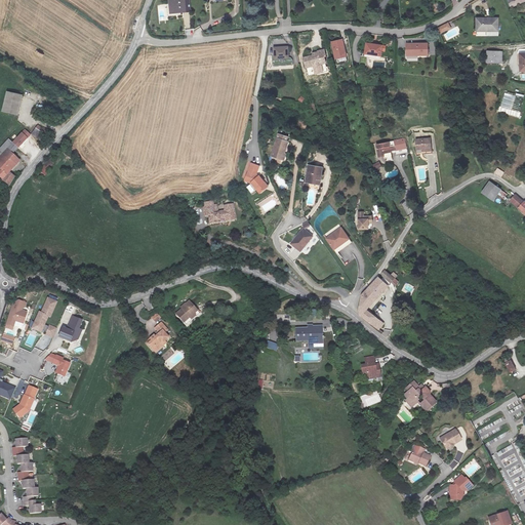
[(522,6),(519,0),(515,0),(503,4),(507,12),(522,6)]
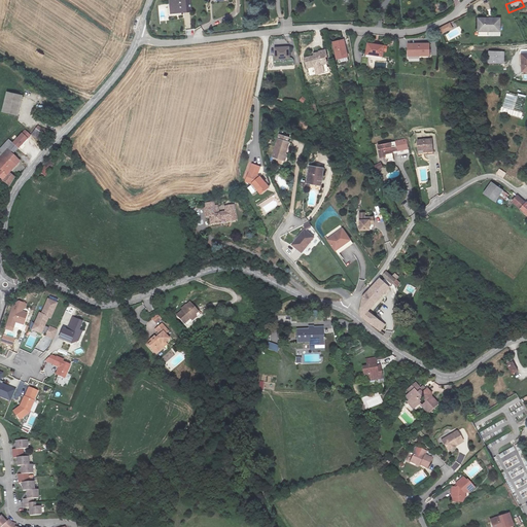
[(185,4),(164,5),(165,15),(175,15),(175,18),(185,16),(185,4)]
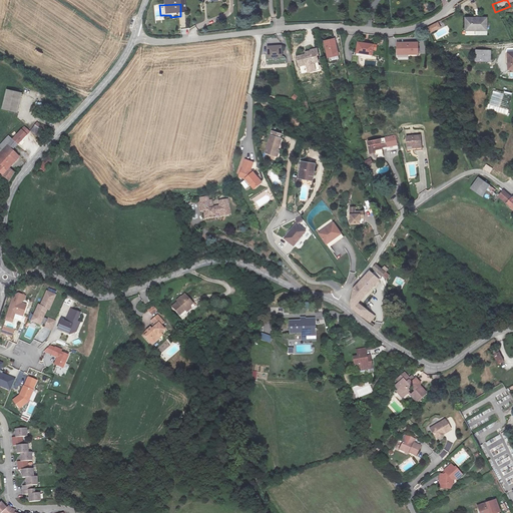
[(438,21),(427,27),(431,33),(442,27),(438,21)]
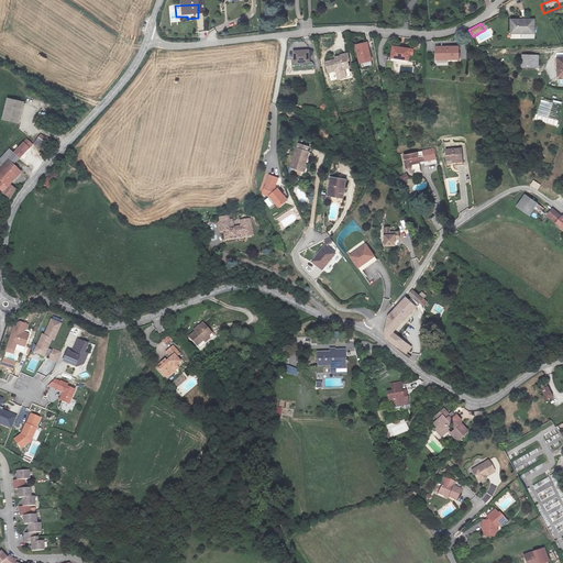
[(520,25),(509,26),(509,40),(519,40),(519,41),(532,41),(532,29),(520,29),(520,25)]
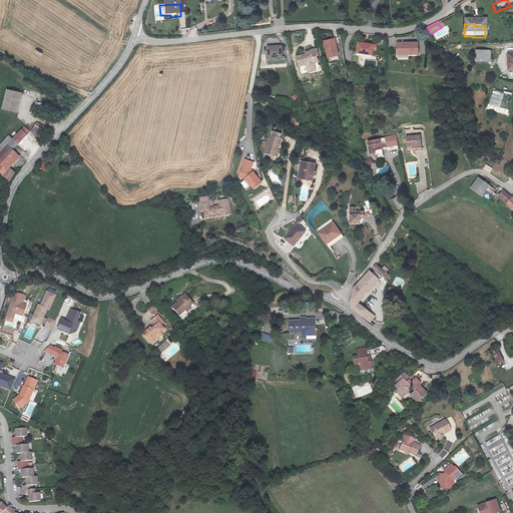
[(335,37),(323,40),(328,58),(340,55),(335,37)]
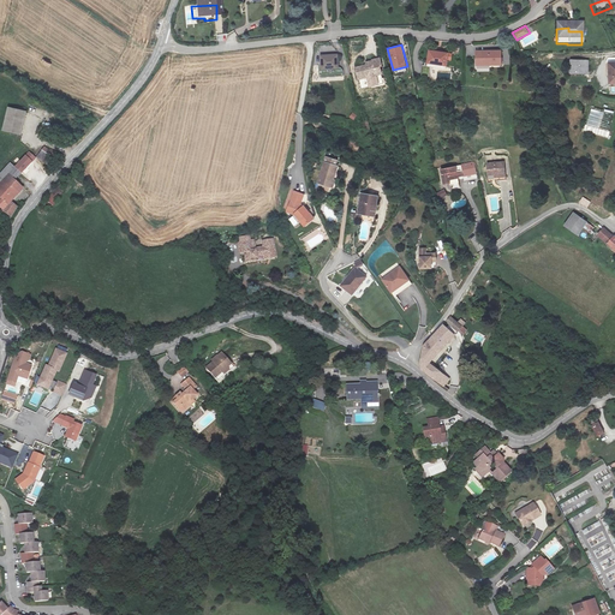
[(501,52),(483,55),(483,59),(478,60),(481,71),(505,65),(501,52)]
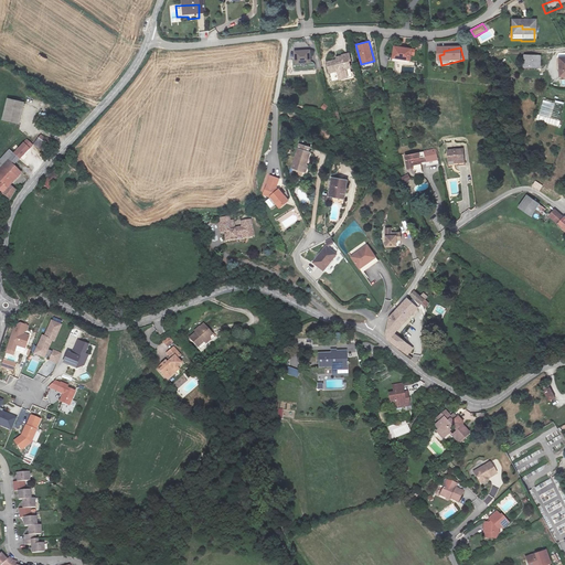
[(409,52),(393,50),(391,60),(408,63),(409,52)]
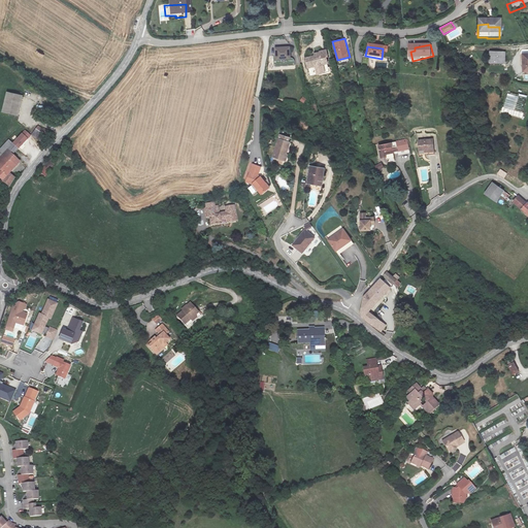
[(287,51),(272,53),(273,63),(270,63),(271,70),(292,69),(292,65),(291,64),(290,63),(288,62),(287,51)]
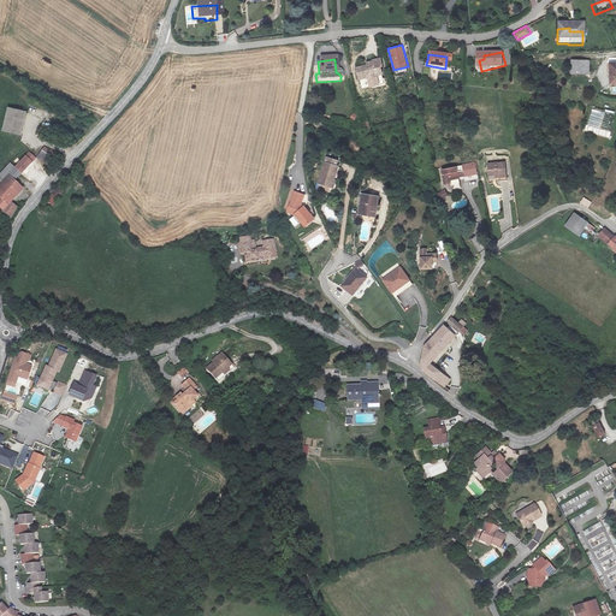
[(366,73),(354,75),(356,87),(365,86),(365,81),(372,81),(373,84),(379,83),(378,75),(380,75),(378,66),(371,67),(371,70),(365,71),(366,73)]
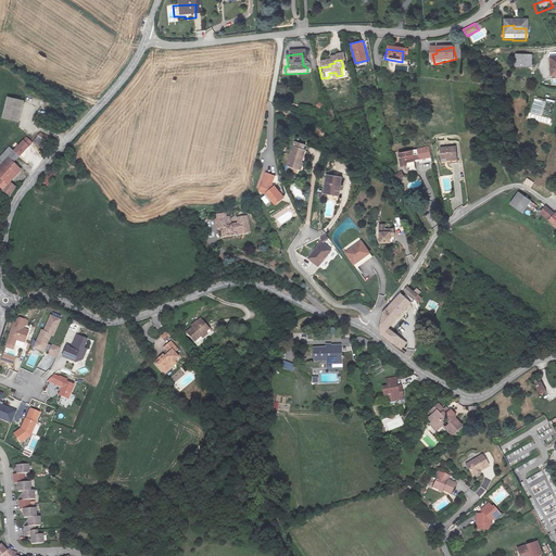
[(530,73),(531,63),(515,61),(514,72),(530,73)]
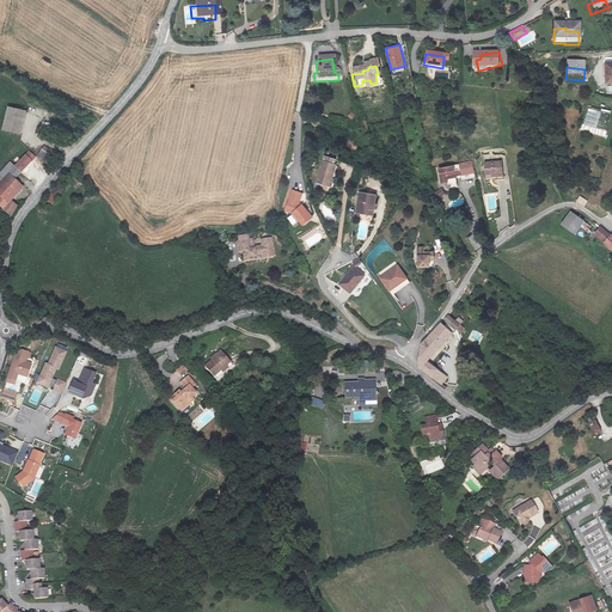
[(582,132),(605,138),(607,129),(595,127),(597,118),(600,120),(600,122),(604,123),(606,117),(600,116),(600,114),(588,110),(582,132)]
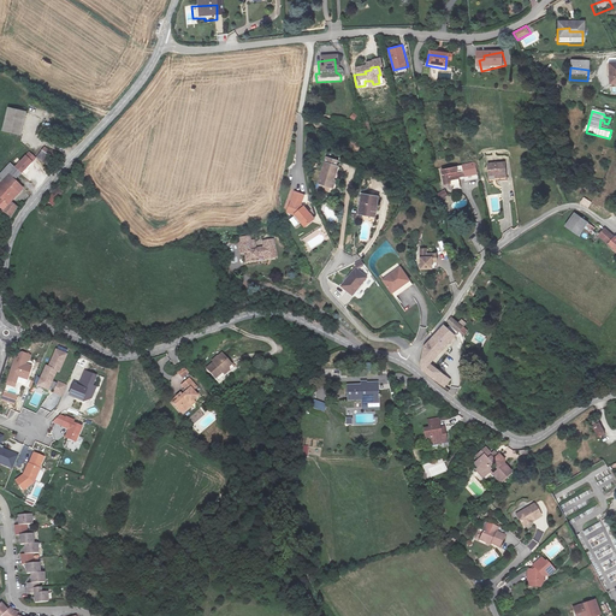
[(0,140),(10,141),(10,119),(0,119),(0,140)]
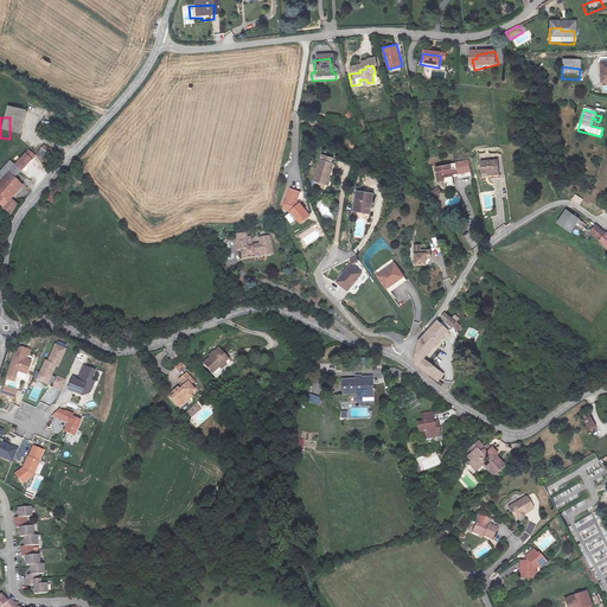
[(0,183),(0,208),(11,217),(16,209),(10,204),(24,187),(18,183),(16,185),(10,180),(29,159),(25,155),(16,167),(11,172),(0,183)]
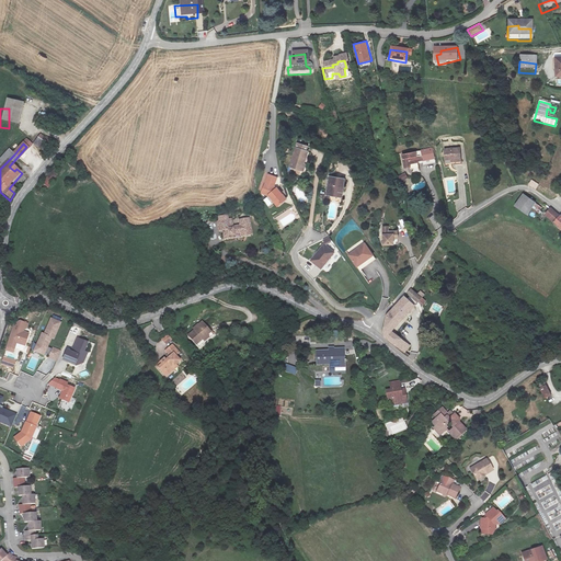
[(431,149),(422,151),(424,161),(433,159),(431,149)]
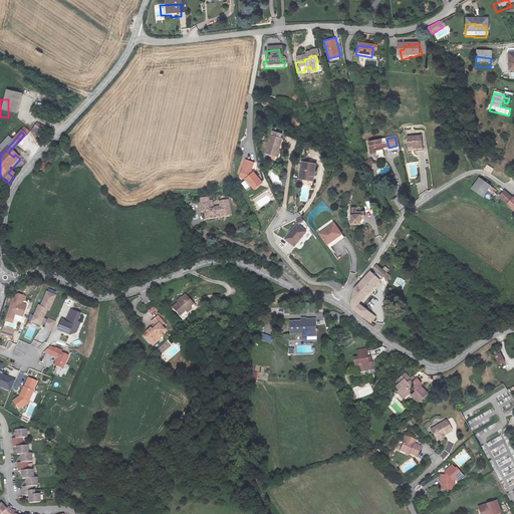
[(0,155),(9,146),(13,142),(8,138),(0,147),(0,155)]
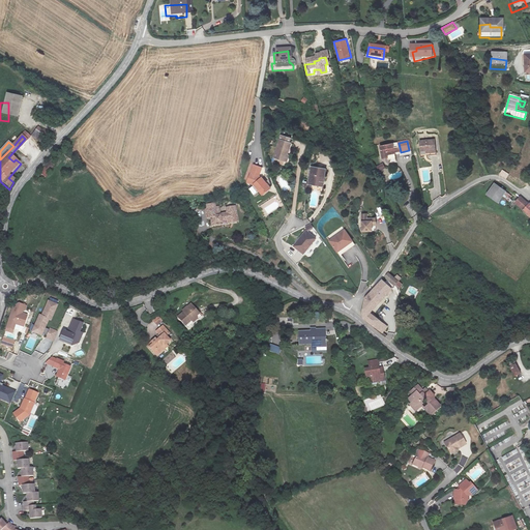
[(284,143),(276,142),(272,167),(287,170),(289,162),(285,160),(287,148),(284,147),(284,143)]
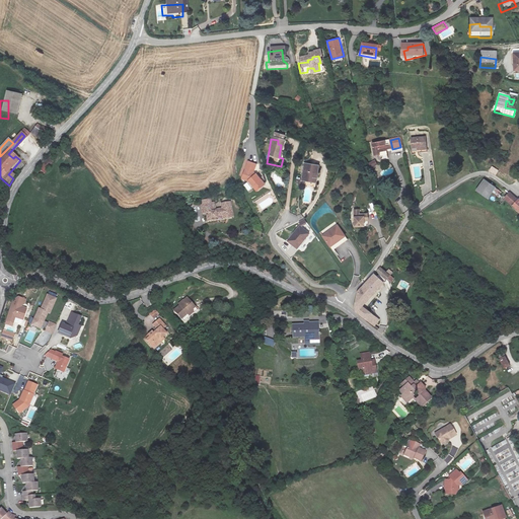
[(387,141),(369,145),(372,158),(378,156),(378,159),(382,159),(383,161),(388,160),(385,151),(389,150),(387,141)]
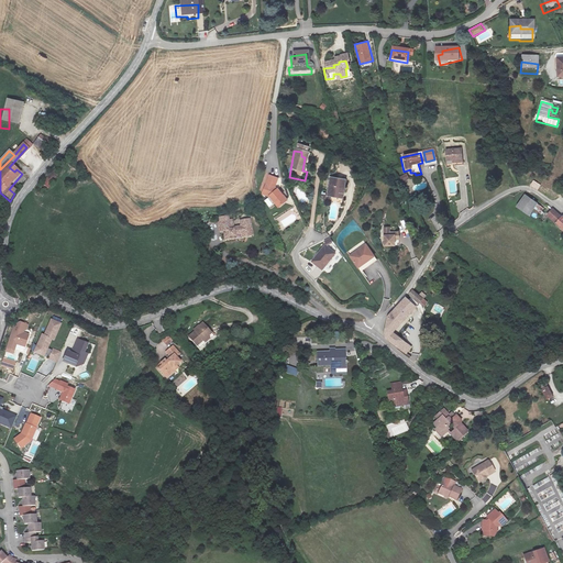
[(460,154),(444,156),(446,169),(452,168),(453,173),(463,170),(460,154)]
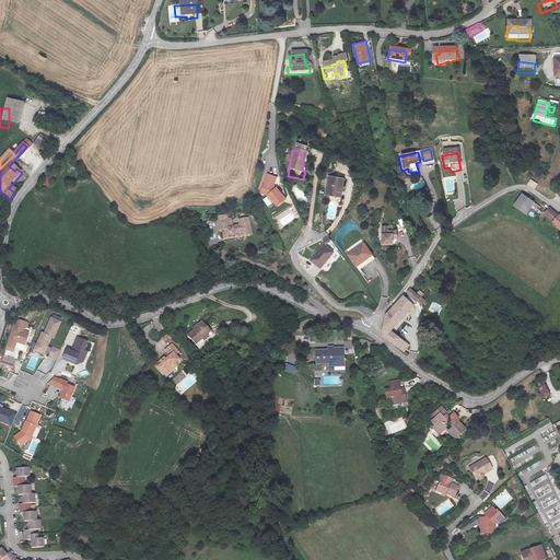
[(48,187),(56,176),(50,172),(43,184),(48,187)]
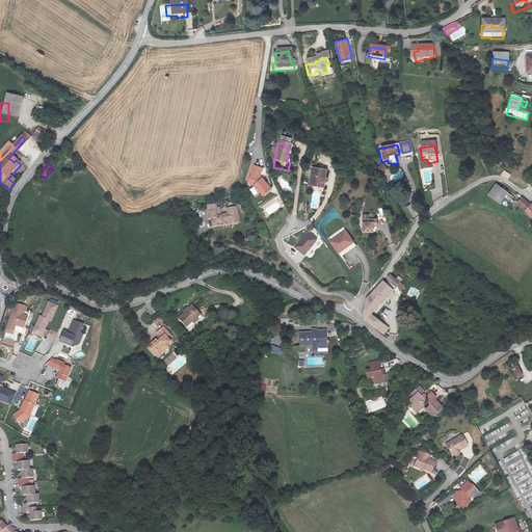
[(384,163),(378,167),(381,173),(388,169),(384,163)]
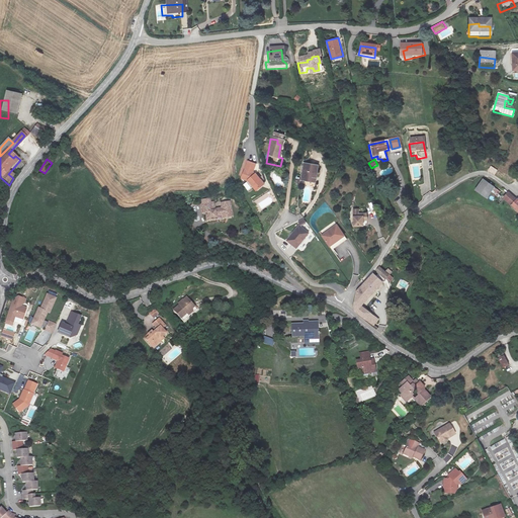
[(248,163),(241,178),(249,182),(255,194),(263,189),(256,177),(254,176),(257,166),(248,163)]
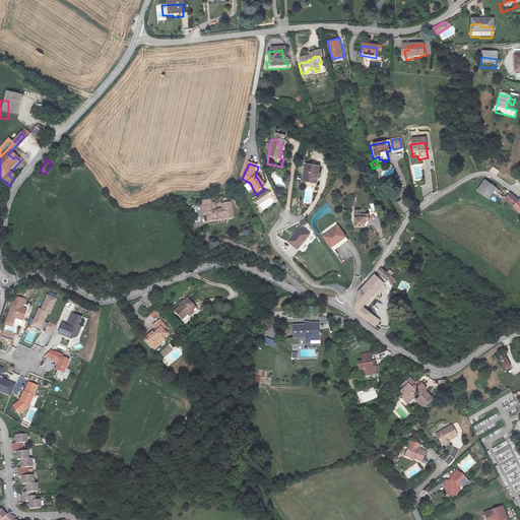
[(319,169),(306,167),(303,184),(316,186),(319,169)]
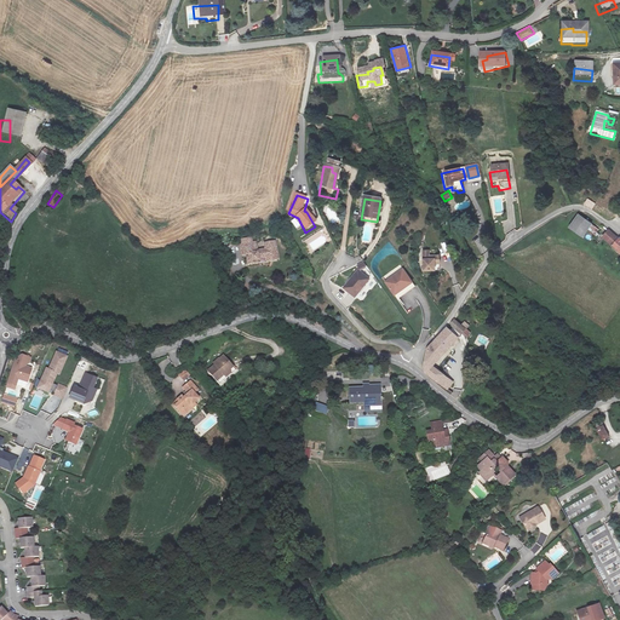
[(591,224),(578,214),(569,227),(583,237),(591,224)]
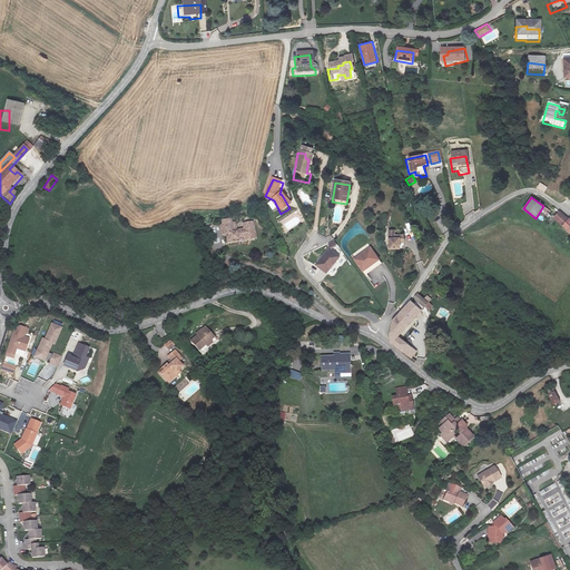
[(541,212),(548,215),(551,210),(544,206),(541,212)]
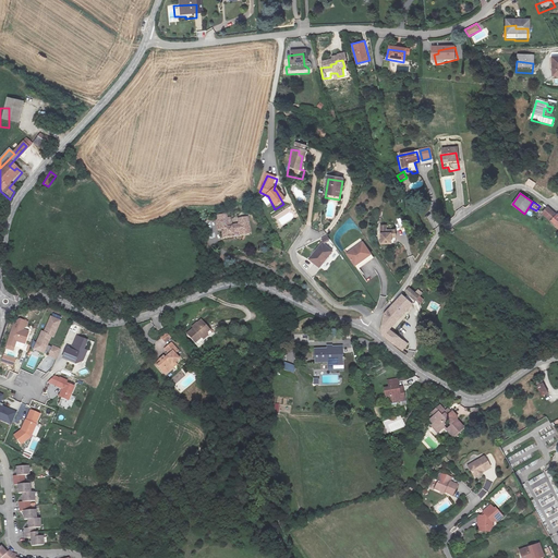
[(550,215),(546,219),(557,228),(557,217),(556,216),(554,217),(550,215)]
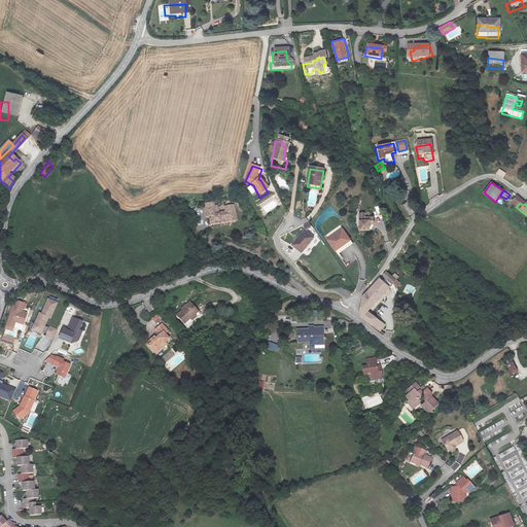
[(212,210),(200,214),(202,222),(209,220),(209,223),(207,224),(208,229),(216,227),(215,224),(225,221),(226,224),(234,222),(229,208),(220,210),(221,215),(214,216),(212,210)]
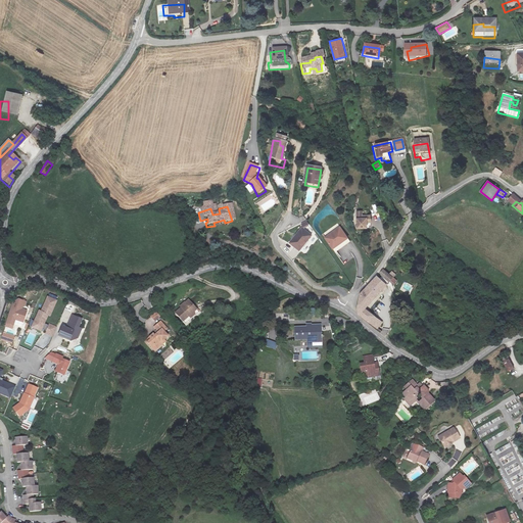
[(355,231),(365,232),(366,226),(370,226),(370,220),(363,220),(363,216),(355,216),(355,231)]
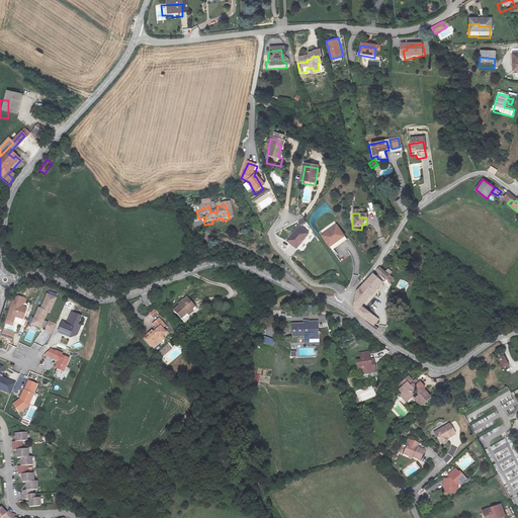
[(298,227),(285,239),(295,248),(303,241),(301,240),(307,235),(298,227)]
